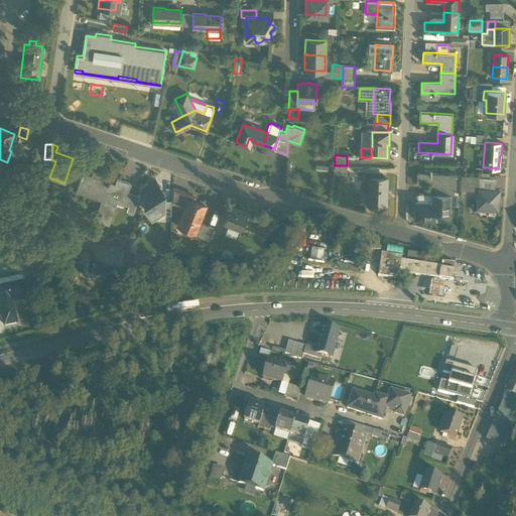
[(346,173),(347,165),(335,165),(334,172),(346,173)]
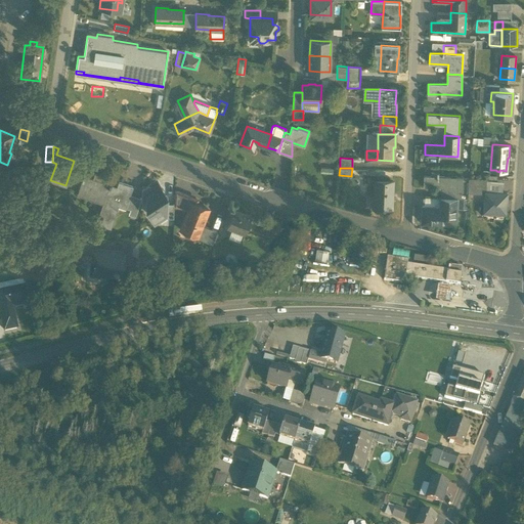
[(98,223),(111,227),(117,208),(124,210),(125,207),(130,194),(129,193),(132,186),(119,181),(117,187),(116,189),(111,188),(112,185),(110,184),(112,179),(95,173),(93,179),(84,176),(78,194),(87,198),(88,194),(105,201),(104,204),(98,223)]
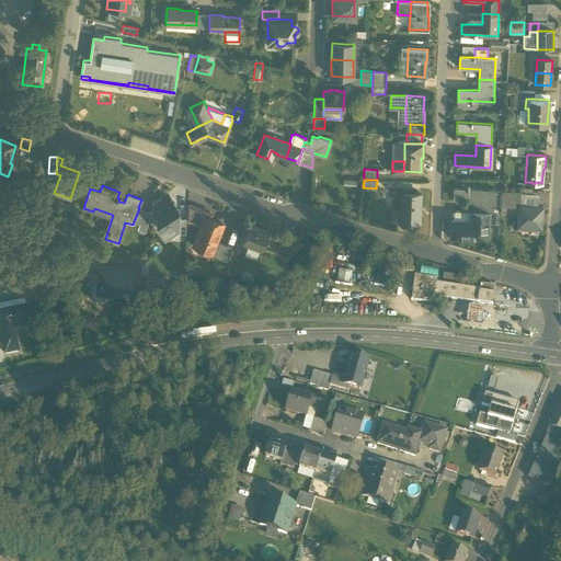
[(473,199),(472,210),(489,212),(489,205),(493,205),(494,206),(495,190),(490,190),(454,187),(454,198),(473,199)]
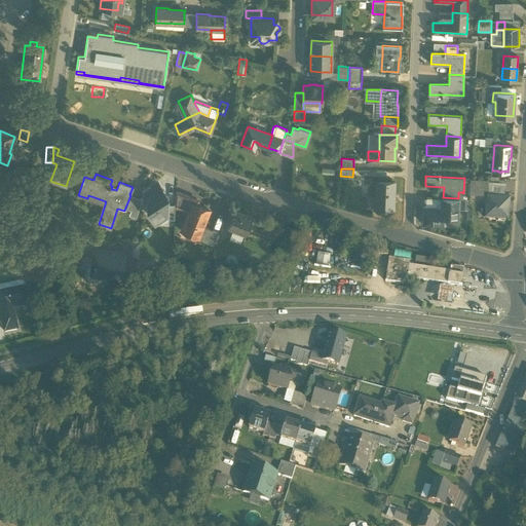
[(481,193),(487,194),(487,192),(488,192),(488,180),(488,179),(470,179),(470,193),(481,193)]
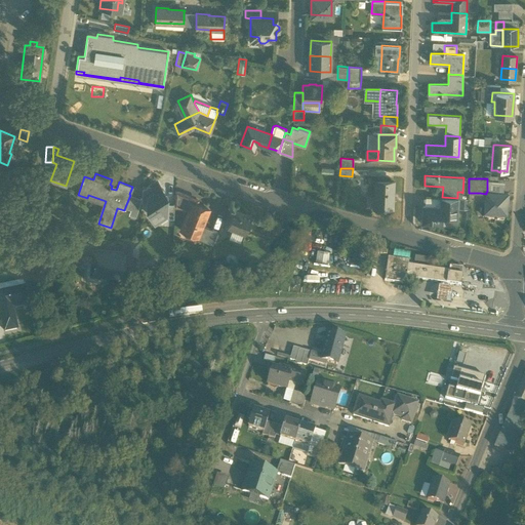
[(487,179),(487,192),(503,193),(503,180),(487,179)]
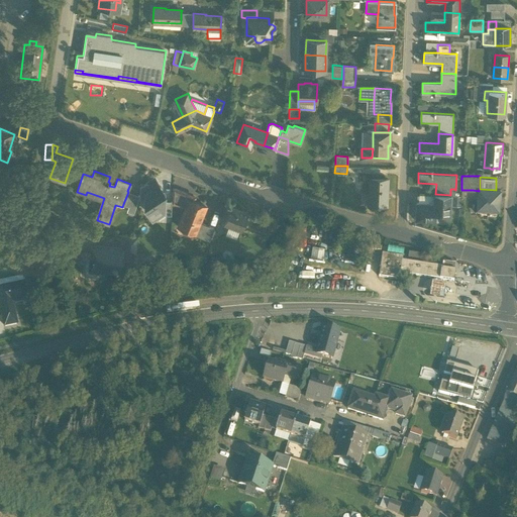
[(153,178),(146,182),(151,189),(154,187),(154,186),(158,184),(153,178)]
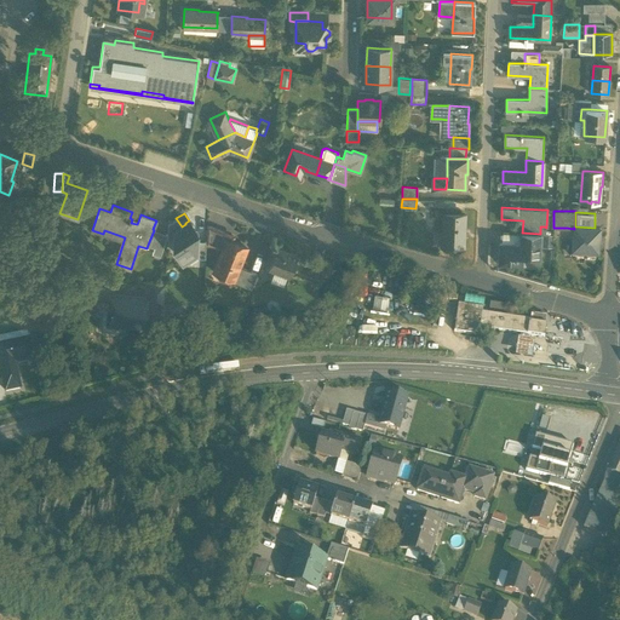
[(443,245),(463,246),(464,229),(465,229),(466,214),(445,213),(443,231),(443,245)]
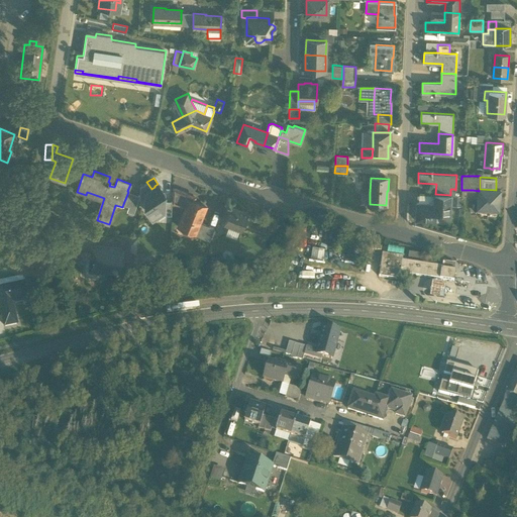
[(139,199),(145,199),(146,192),(151,189),(146,182),(139,187),(139,199)]
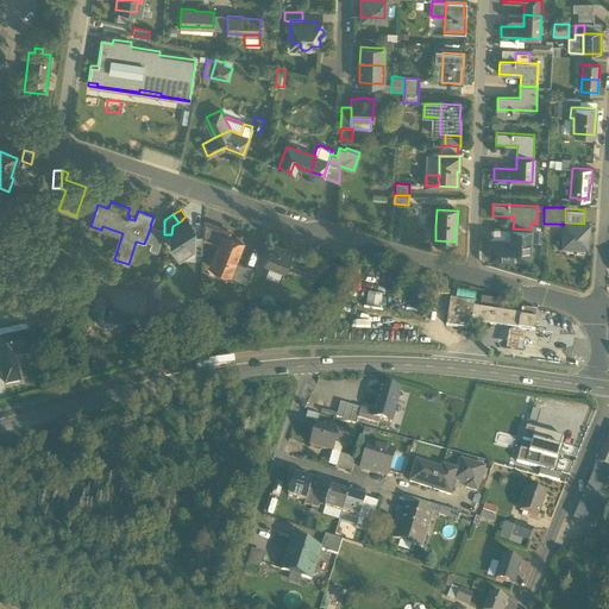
[(186,217),(182,219),(182,220),(179,223),(173,226),(171,234),(171,243),(173,245),(174,245),(179,255),(183,251),(187,249),(192,249),(193,249),(193,237),(193,227),(186,217)]
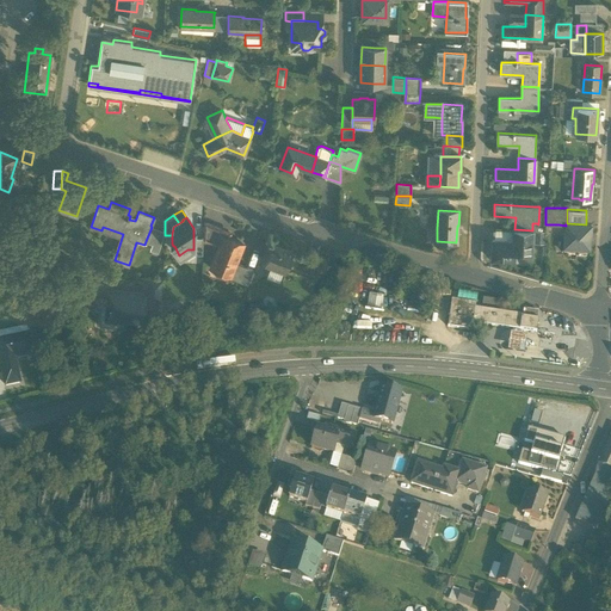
[(203,239),(216,245),(220,235),(222,229),(203,222),(203,238),(203,239)]
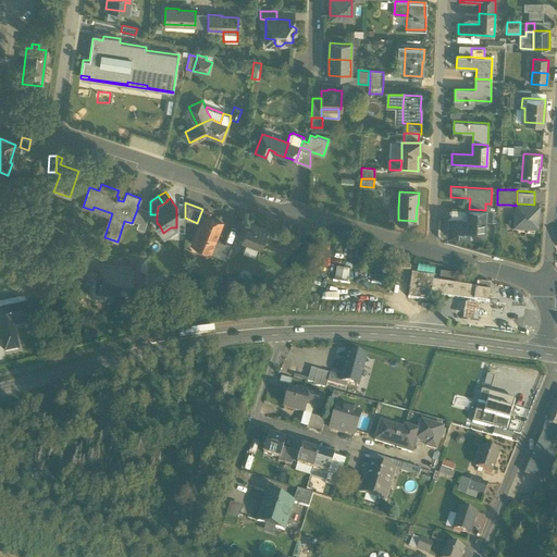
[(514,232),(536,234),(539,205),(534,205),(517,203),(516,203),(516,206),(515,221),(514,232)]
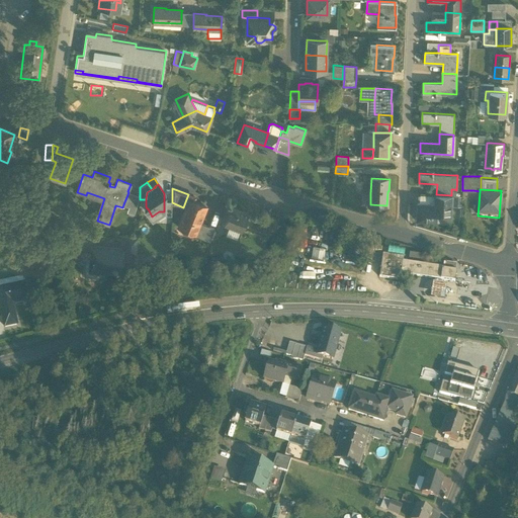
[(86,195),(103,201),(104,198),(87,192),(86,195)]
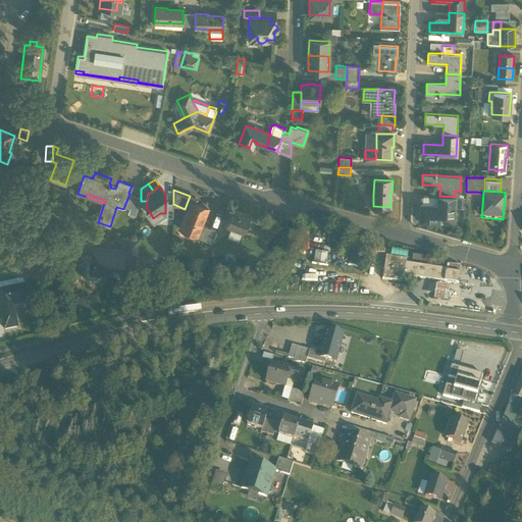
[(134,195),(129,194),(124,206),(129,208),(134,195)]
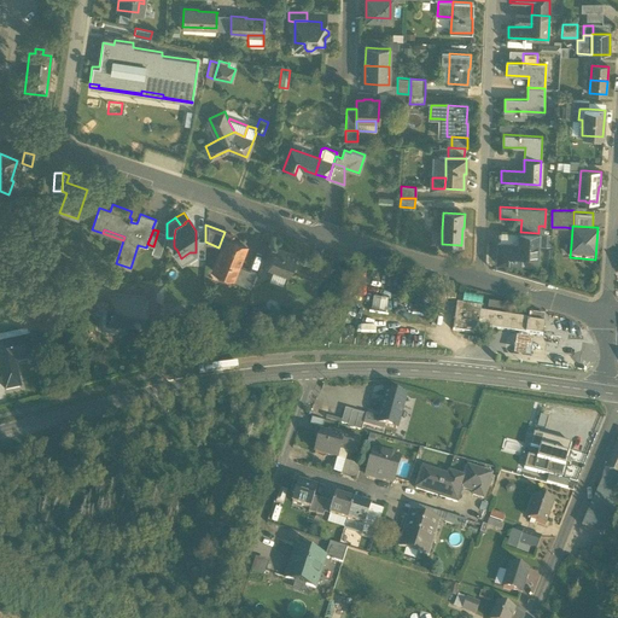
[(151,252),(159,255),(167,233),(158,231),(153,246),(151,252)]
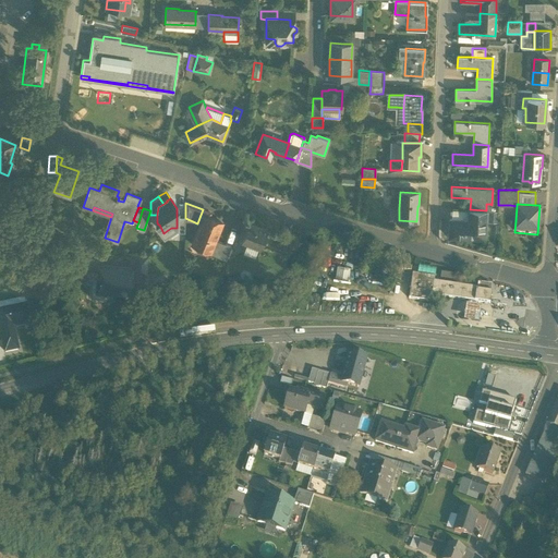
[(389,220),(399,220),(399,208),(389,208),(389,220)]
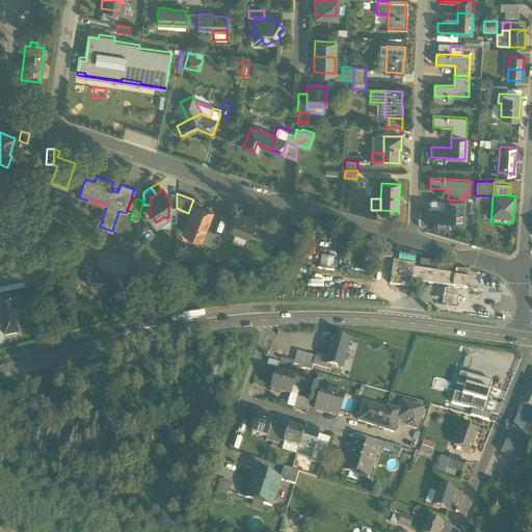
[(430,209),(448,210),(448,200),(431,198),(430,209)]
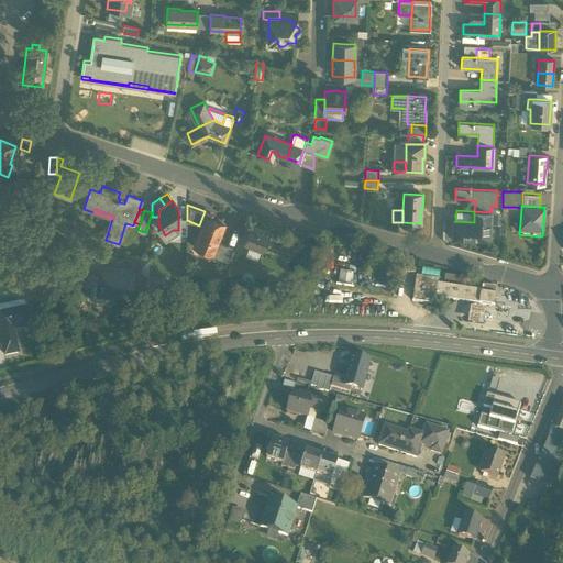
[(489,225),(490,212),(474,211),(474,222),(455,221),(453,221),(453,232),(474,233),(488,234),(489,234),(489,225)]
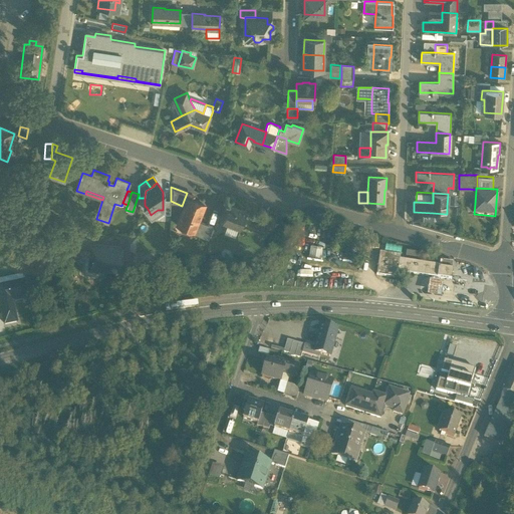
[(452,194),(448,194),(447,206),(458,206),(459,194),(452,194)]
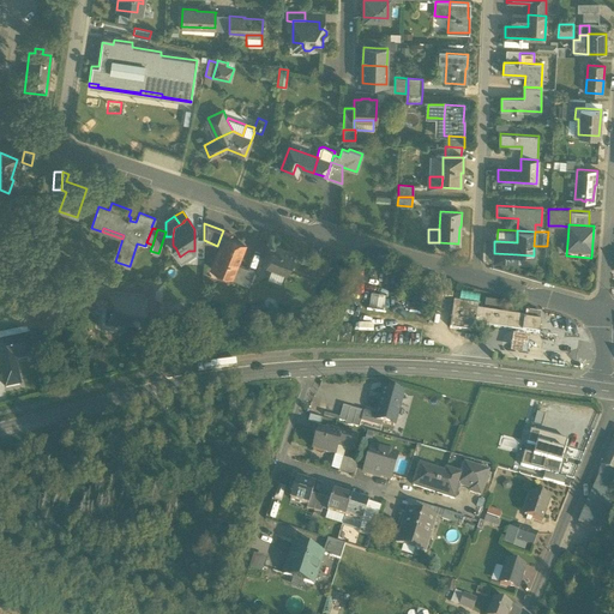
[(233,274),(234,275),(238,264),(245,246),(221,236),(217,246),(220,247),(211,269),(212,266),(233,274)]
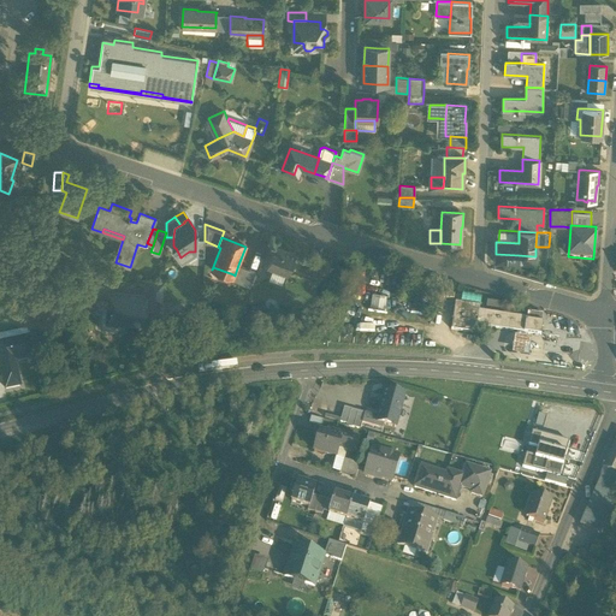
[(205,240),(195,240),(195,252),(194,252),(196,255),(203,256),(205,241),(205,240)]
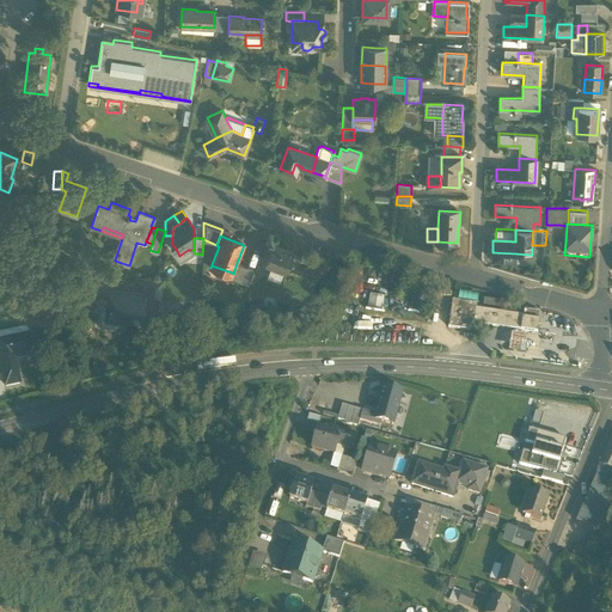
[(264,264),(273,244),(269,243),(261,263),(264,264)]
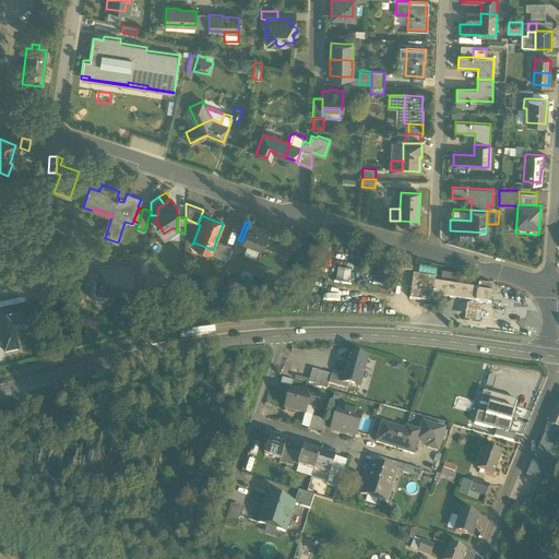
[(259,248),(261,248),(268,229),(249,223),(241,241),(247,244),(259,248)]
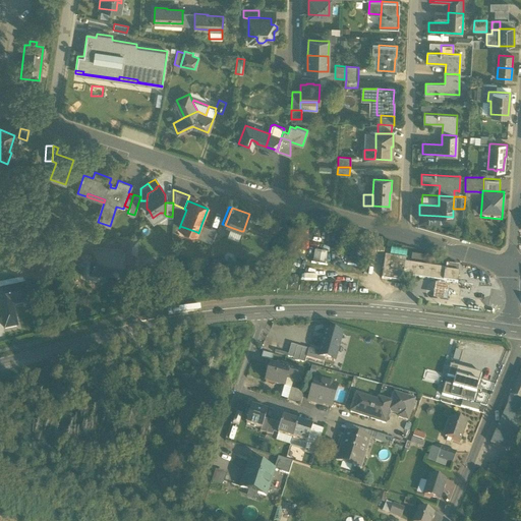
[(195,236),(206,240),(211,227),(201,224),(198,233),(197,232),(196,235),(195,236)]
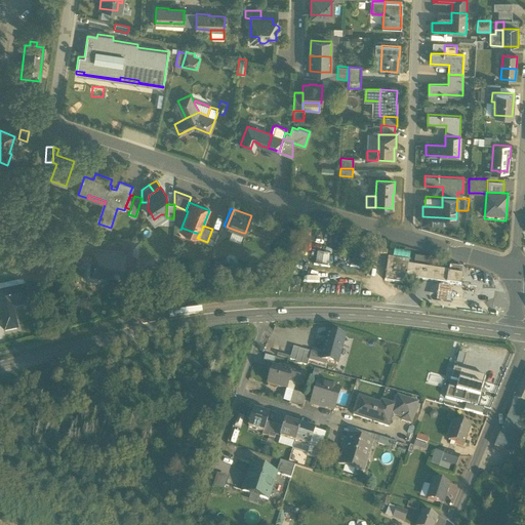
[(182,228),(180,230),(198,237),(199,234),(182,228)]
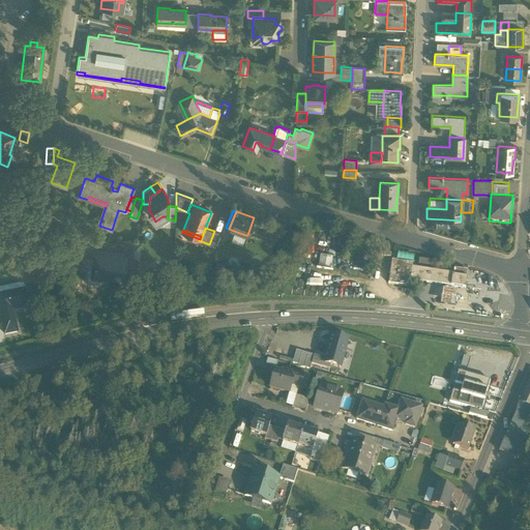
[(219,234),(214,231),(209,244),(214,246),(219,234)]
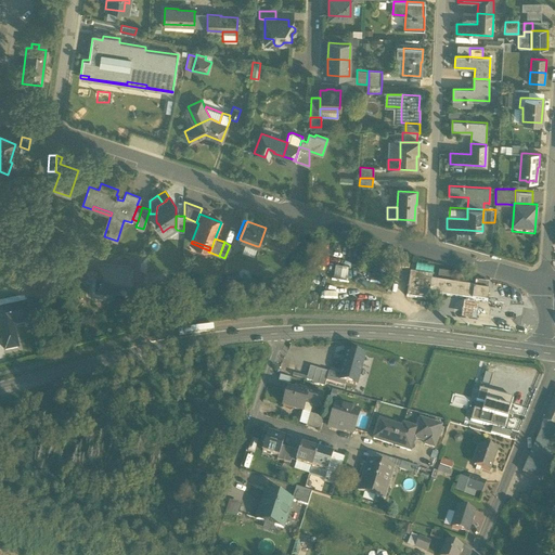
[(257,246),(245,242),(242,252),(254,256),(257,246)]
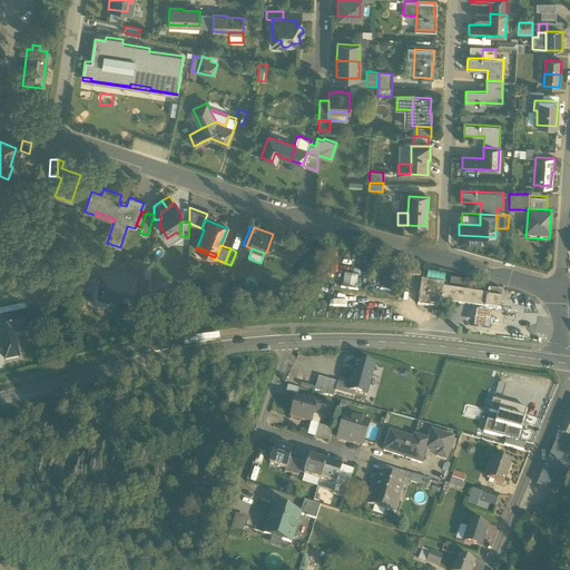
[(137,281),(150,281),(151,261),(138,261),(137,281)]
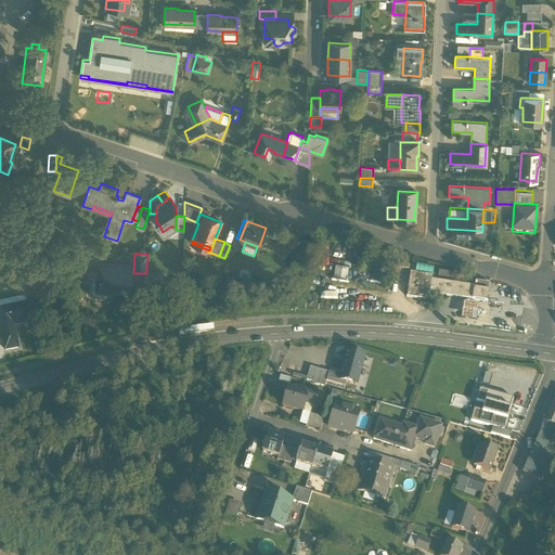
[(105,295),(128,296),(130,269),(99,267),(99,279),(99,280),(105,280),(104,295),(105,295)]
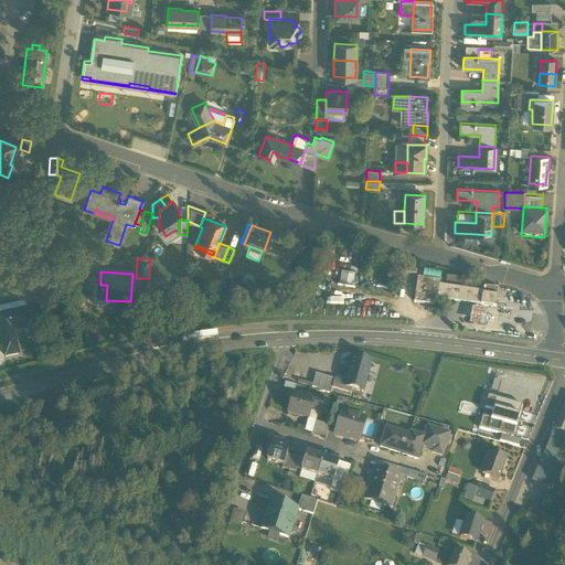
[(353,287),(355,275),(342,273),(340,285),(353,287)]
